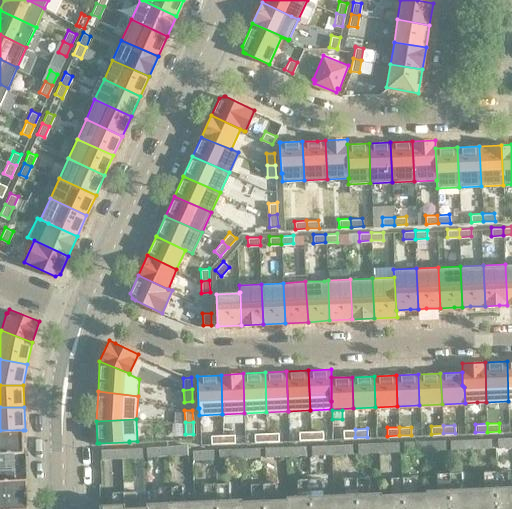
[(355,437),(355,429),(343,429),(343,437),(355,437)]
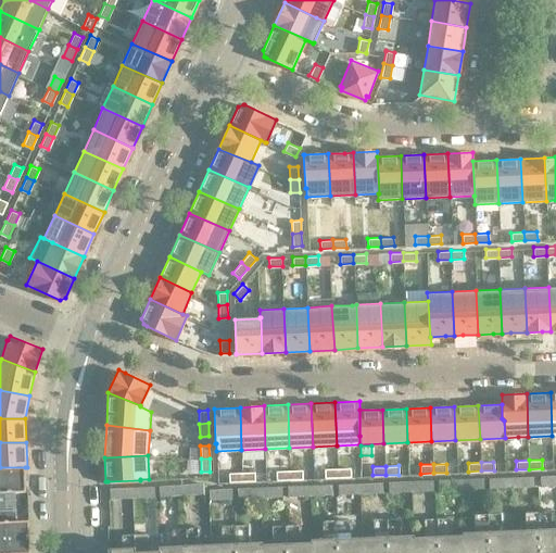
[(25,467),(0,467),(0,491),(25,490),(25,467)]
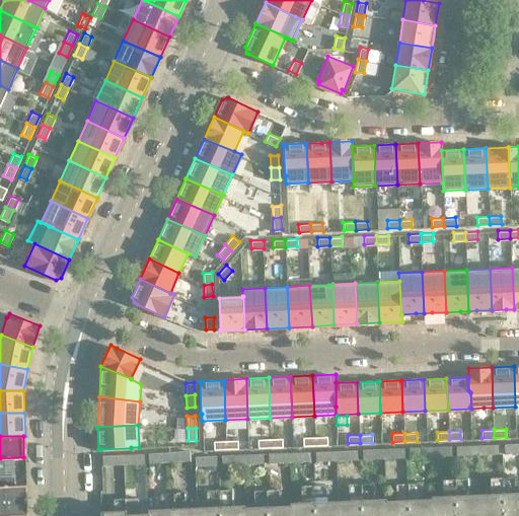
[(327,436),(315,437),(315,445),(327,444),(327,436)]
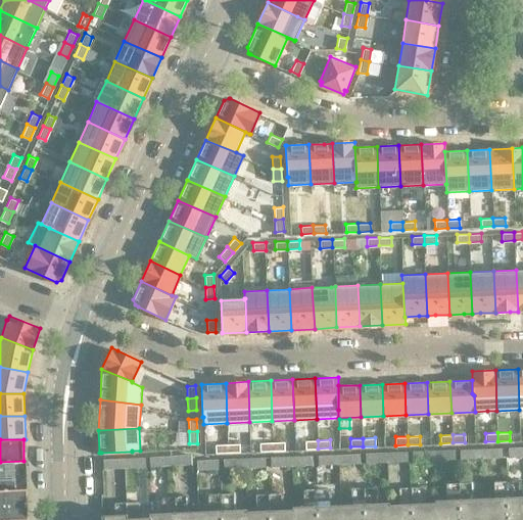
[(318,448),(318,440),(305,440),(305,448),(318,448)]
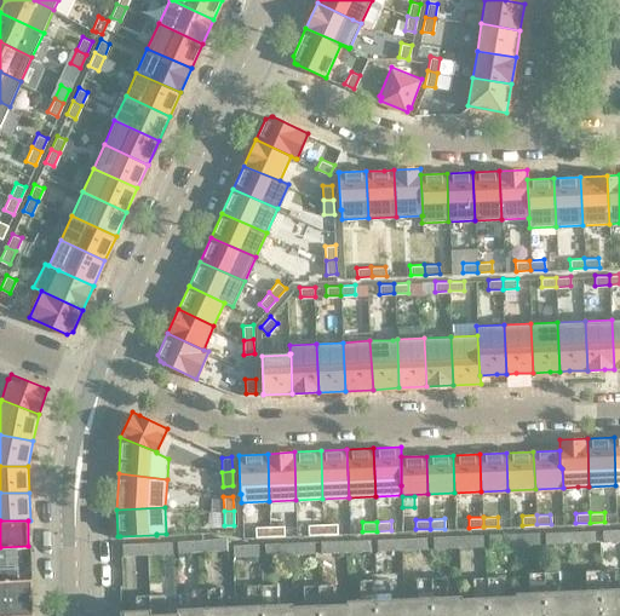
[(322,534),(322,523),(308,524),(308,534),(322,534)]
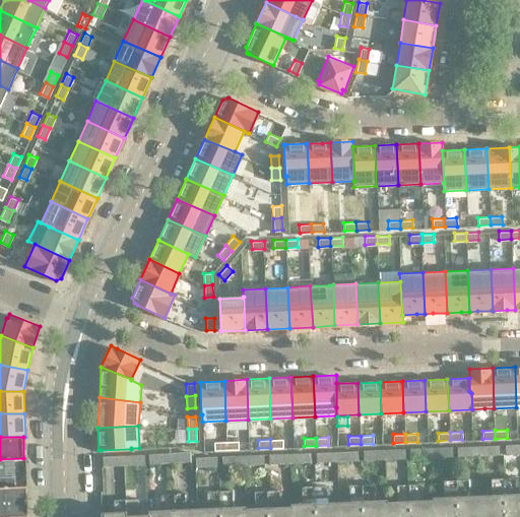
[(282,439),(270,439),(270,448),(282,447),(282,439)]
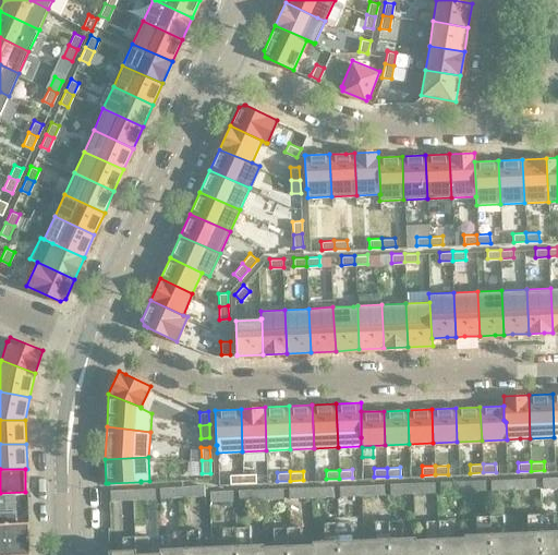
[(243,482),(243,473),(230,474),(230,483),(243,482)]
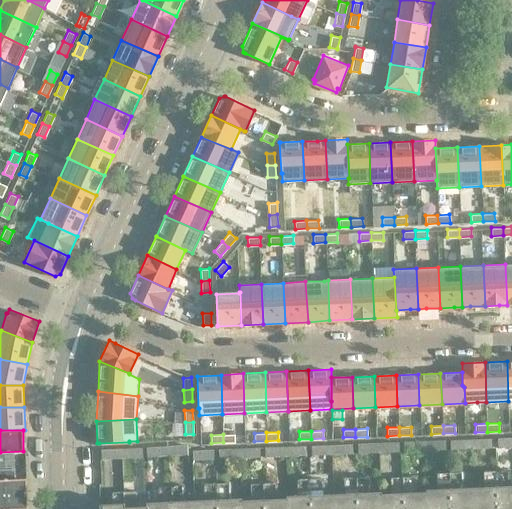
[(234,434),(223,434),(223,442),(235,442),(234,434)]
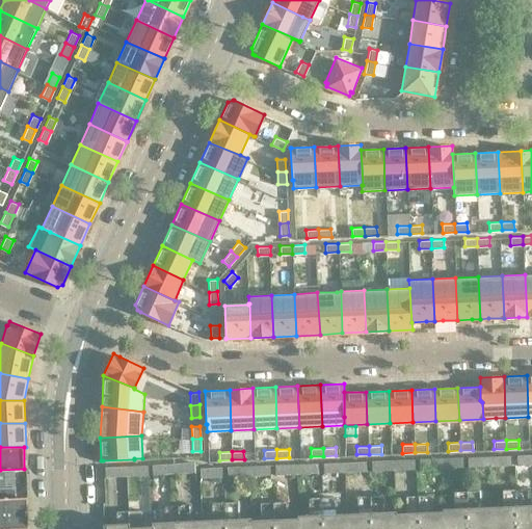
[(510,464),(510,454),(499,455),(500,465),(510,464)]
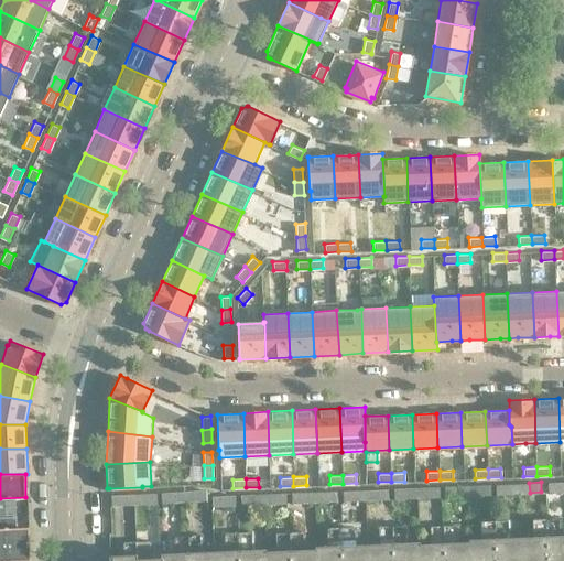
[(560,491),(559,482),(548,482),(549,492),(560,491)]
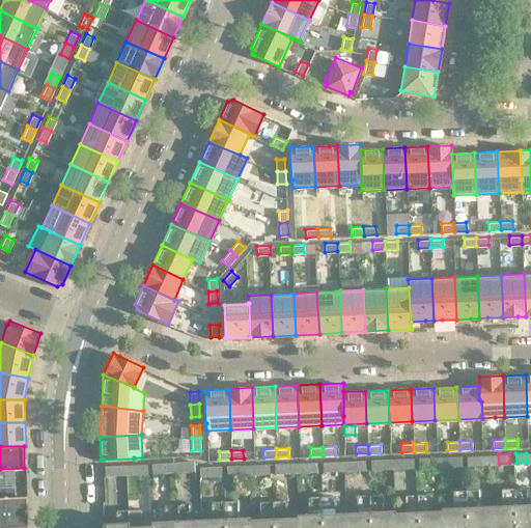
[(488,464),(487,454),(477,455),(478,464),(488,464)]
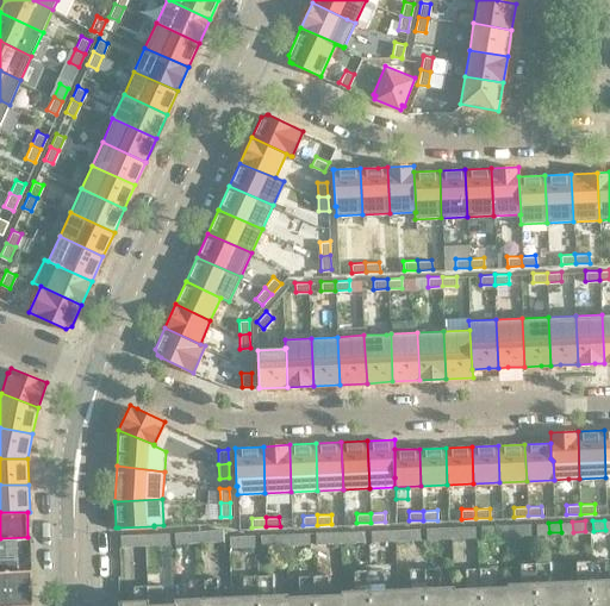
[(573,532),(572,522),(560,522),(561,532),(573,532)]
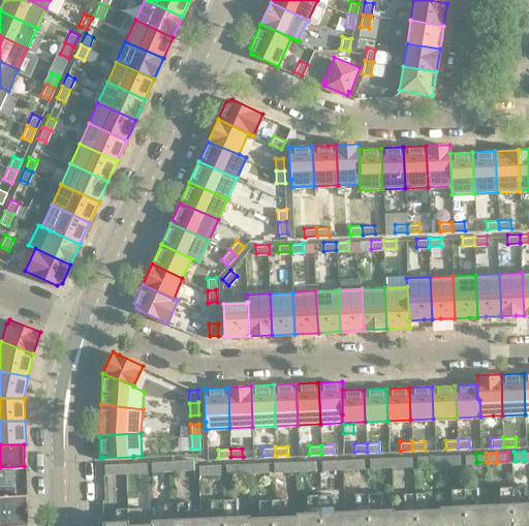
[(460,463),(459,454),(448,455),(449,463),(460,463)]
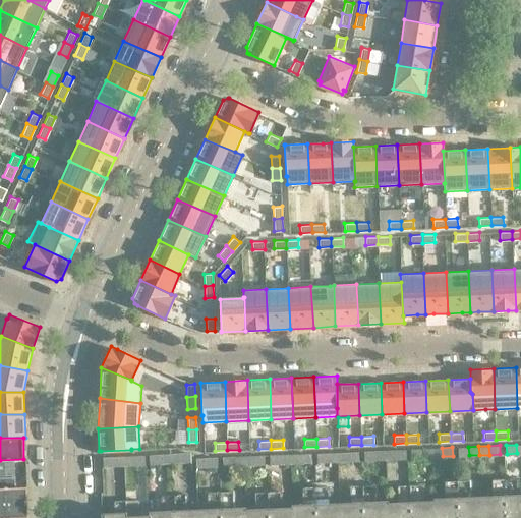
[(469,455),(468,447),(458,447),(459,456),(469,455)]
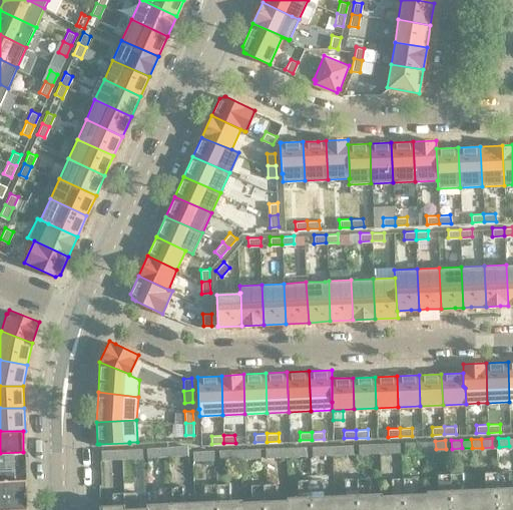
[(425,450),(425,441),(415,442),(415,450),(425,450)]
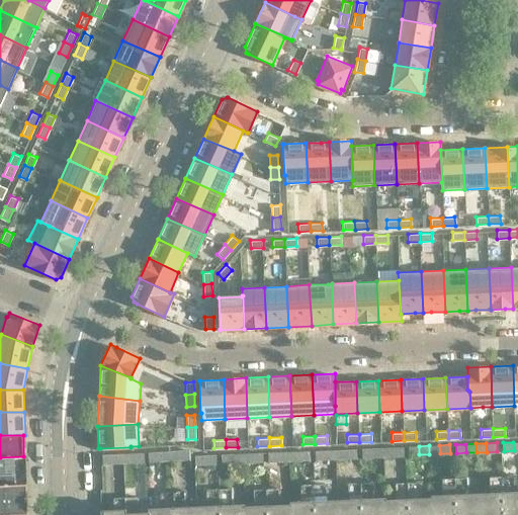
[(440,453),(439,445),(429,445),(429,454),(440,453)]
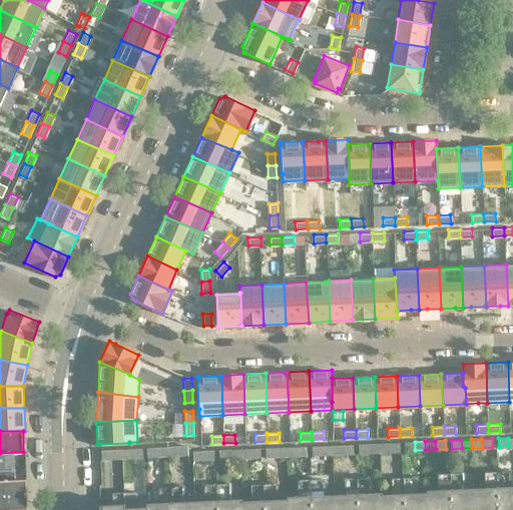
[(399,451),(399,442),(389,443),(389,451),(399,451)]
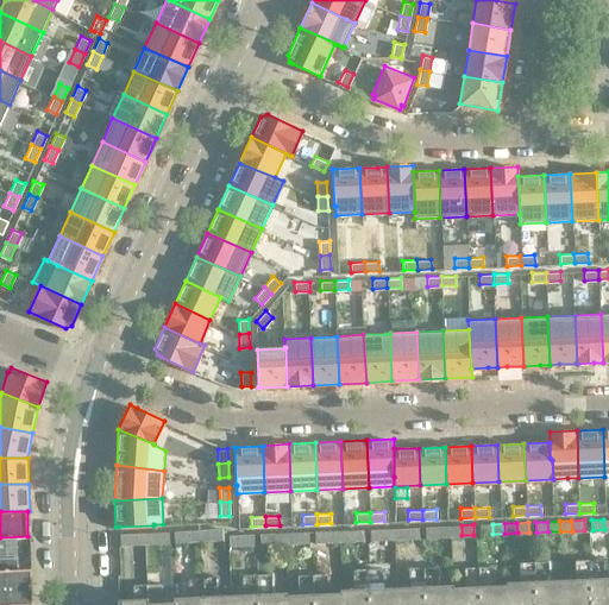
[(493,534),(493,524),(481,524),(481,535),(493,534)]
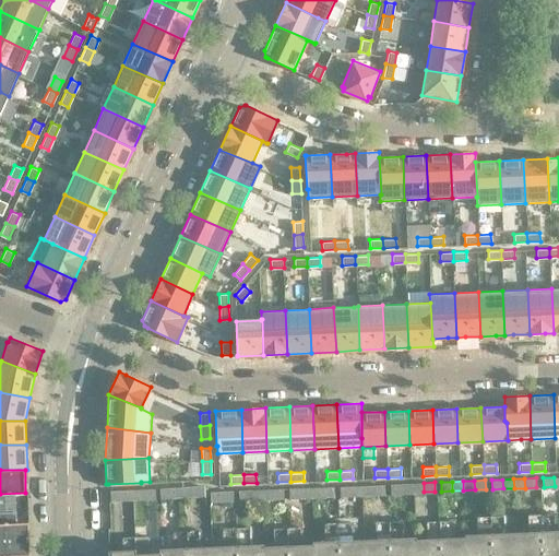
[(402,493),(401,483),(390,484),(391,493),(402,493)]
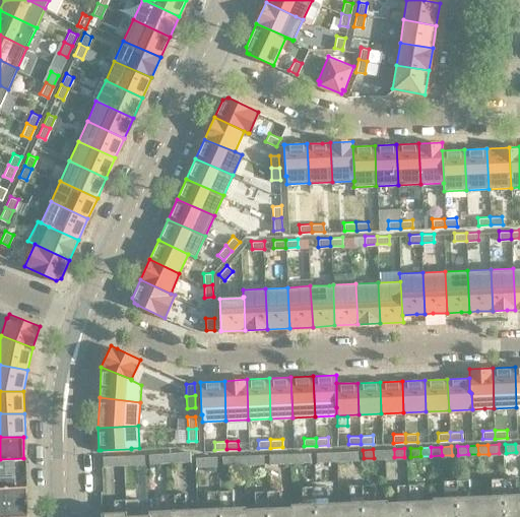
[(384,458),(383,449),(373,449),(374,458),(384,458)]
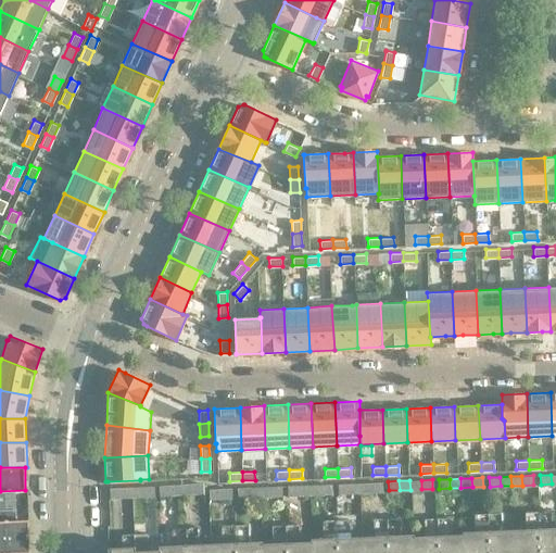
[(421,489),(421,480),(409,480),(411,490),(421,489)]
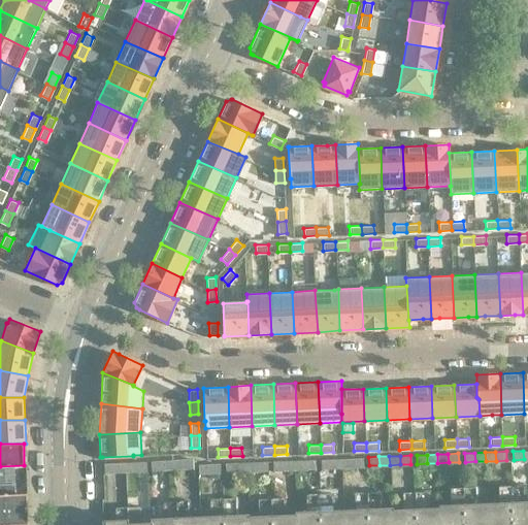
[(363,466),(362,457),(352,458),(353,466),(363,466)]
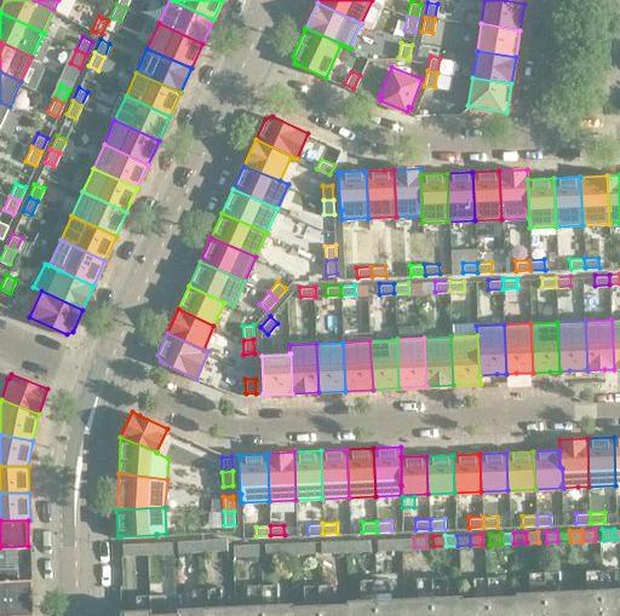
[(227,545),(227,537),(214,539),(214,548),(227,548),(227,545)]
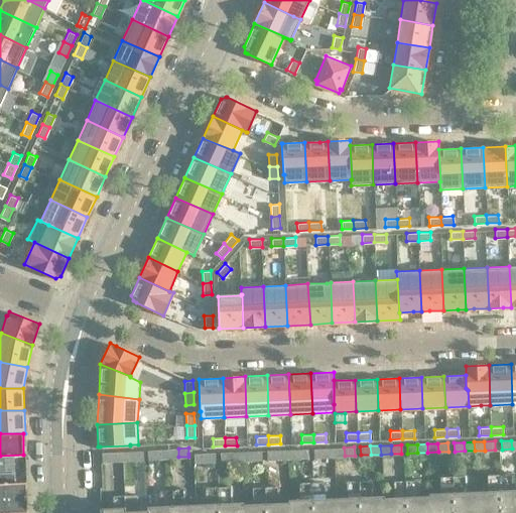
[(324,457),(324,447),(313,449),(313,457),(324,457)]
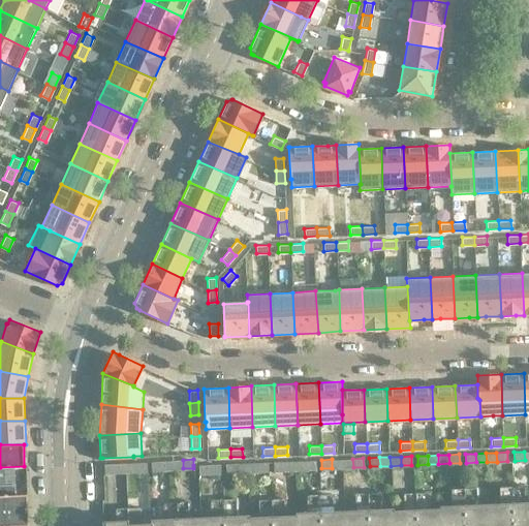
[(343,468),(342,459),(332,459),(332,468),(343,468)]
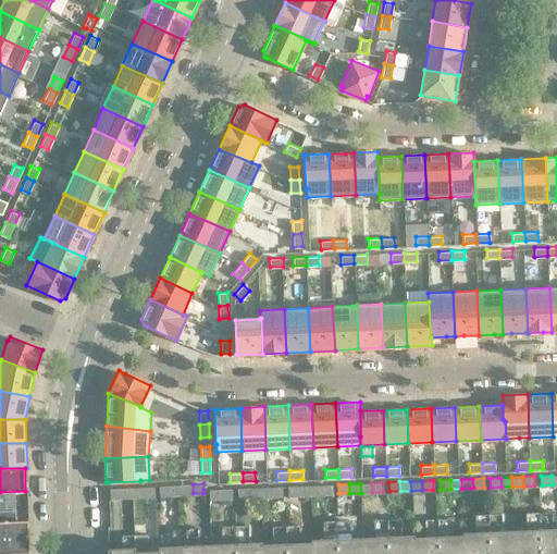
[(372,492),(371,483),(360,483),(361,493),(372,492)]
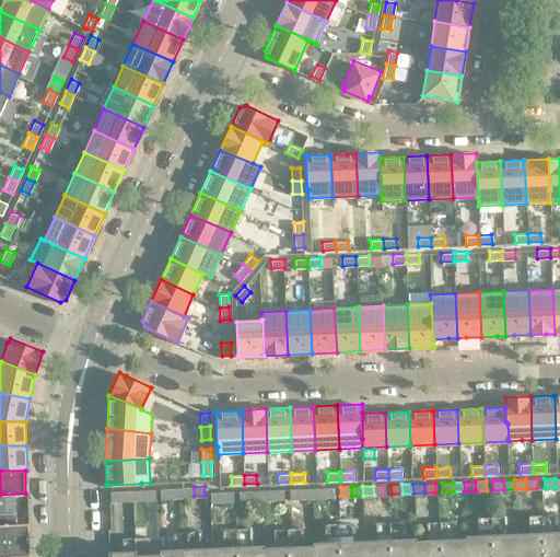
[(183,497),(182,487),(171,488),(172,498),(183,497)]
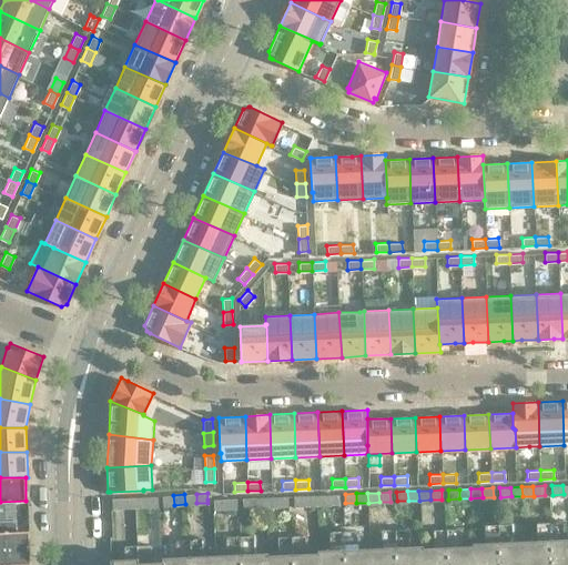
[(196,503),(196,494),(184,494),(185,504),(196,503)]
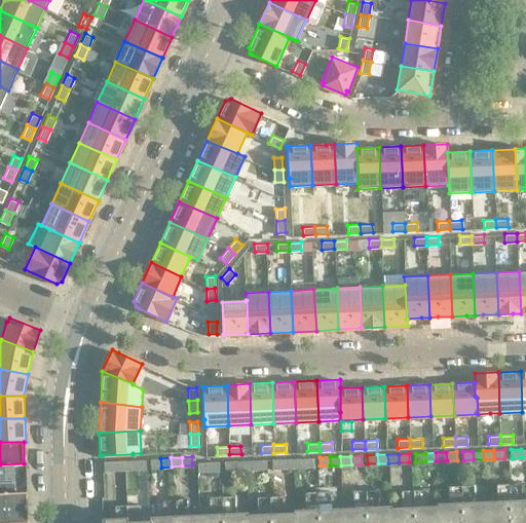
[(303,467),(303,457),(293,458),(293,468),(303,467)]
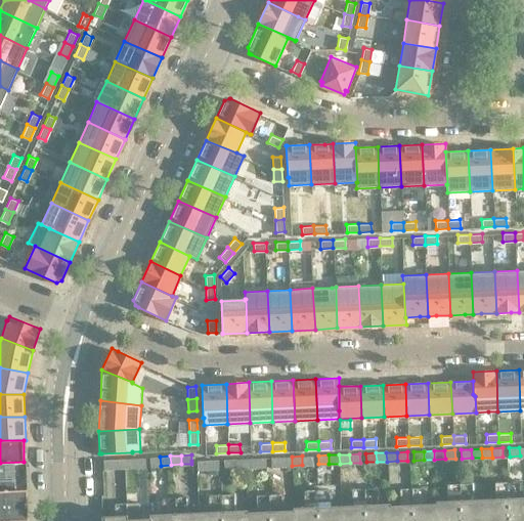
[(312,465),(312,456),(302,456),(302,465),(312,465)]
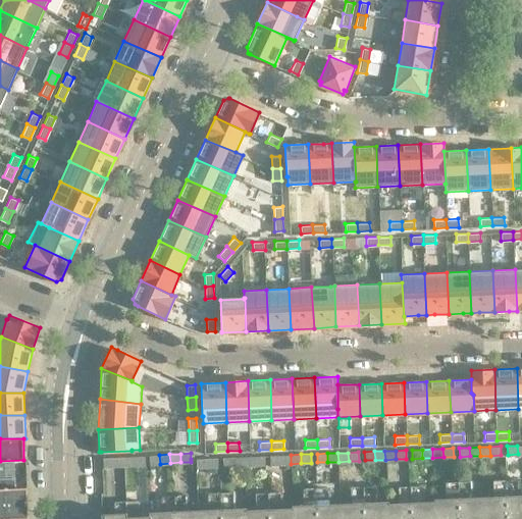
[(160,464),(159,455),(149,456),(150,464),(160,464)]
